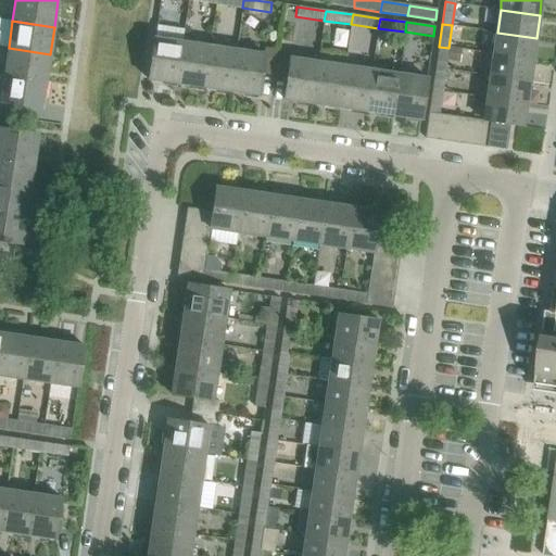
[(536,38),(497,33),(494,54),(533,61),(536,38)]
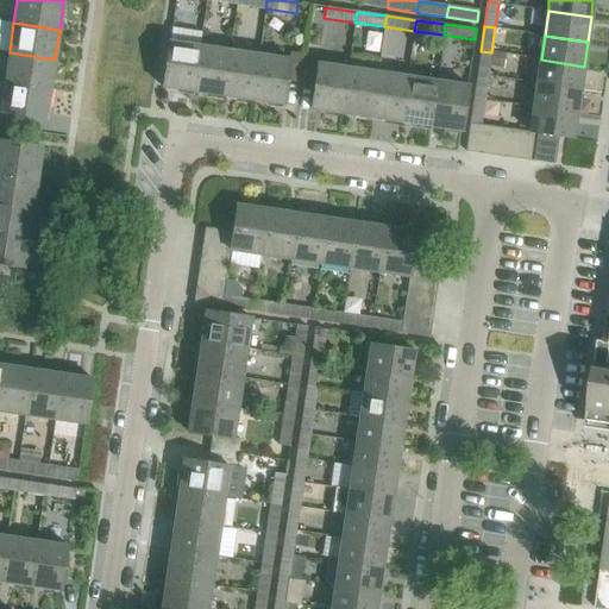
[(163,87),(193,92),(200,46),(170,42),(169,42),(163,87)]
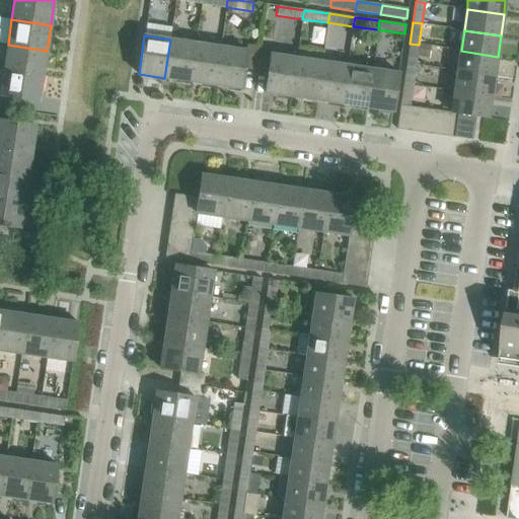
[(196,43),(170,40),(164,78),(190,82),(196,43)]
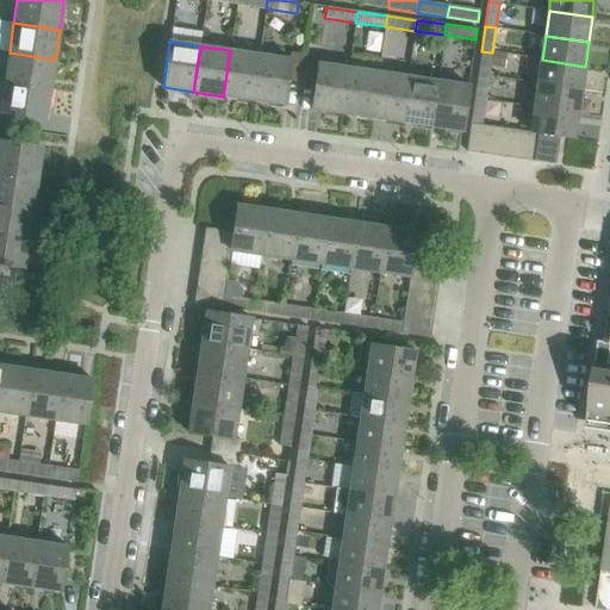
[(223,97),(253,101),(260,55),(230,50),(223,97)]
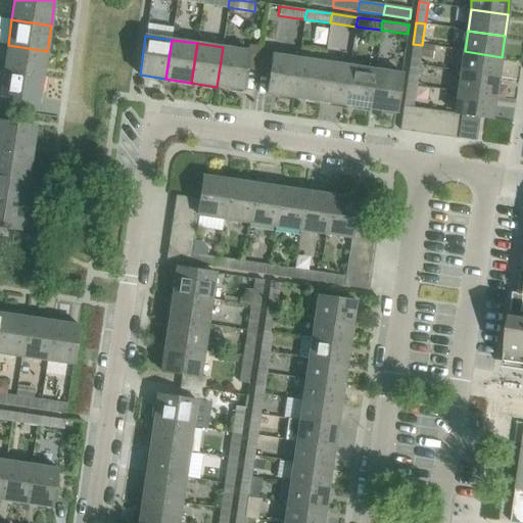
[(413,44),(410,64),(419,66),(422,45),(413,44)]
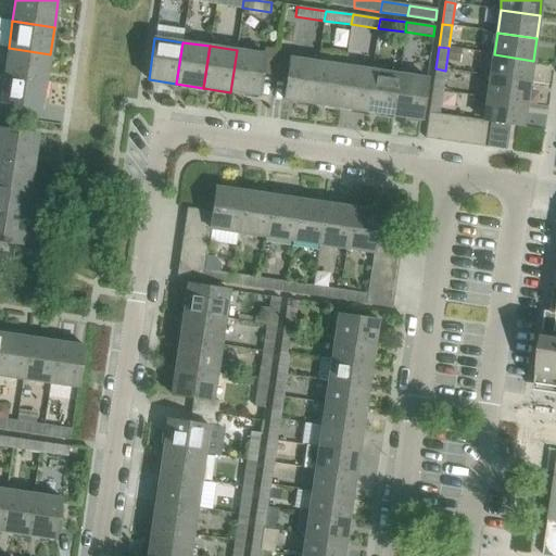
[(46,81),(50,54),(9,48),(4,75),(46,81)]
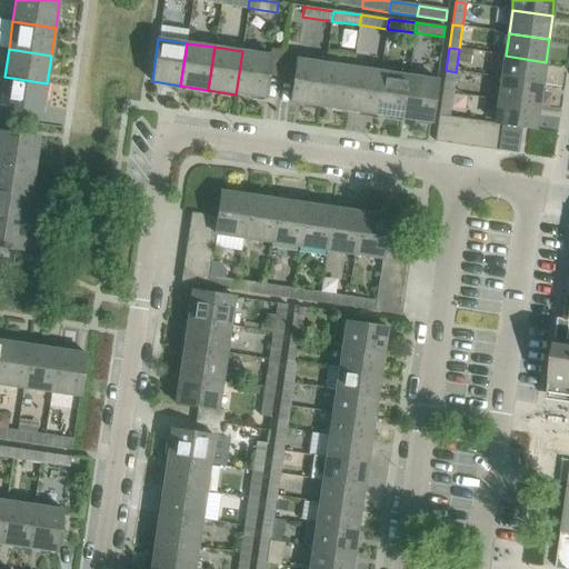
[(270,56),(242,51),(236,95),(265,98),(268,76),(280,78),(285,51),(271,49),(270,56)]
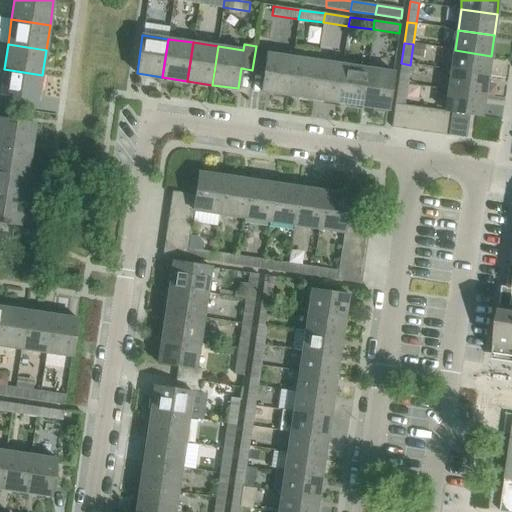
[(261,92),(287,96),(293,57),(267,53),(268,47),(256,46),(252,70),(264,71),(261,92)]
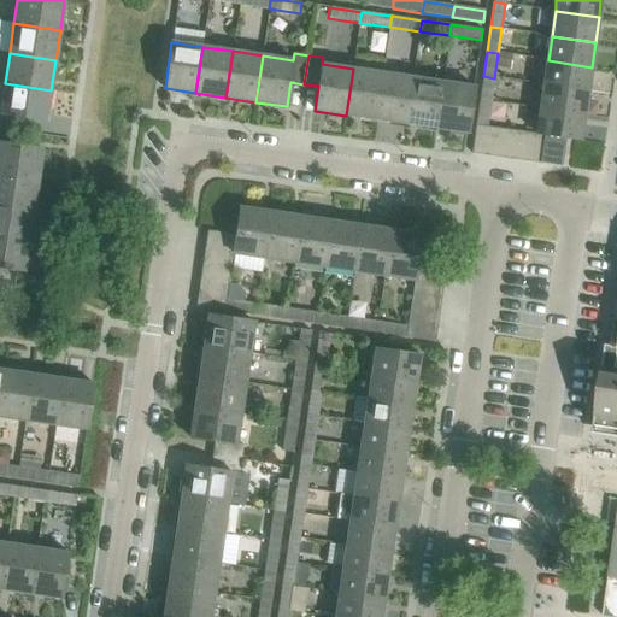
[(592,68),(548,60),(545,86),(588,92),(592,68)]
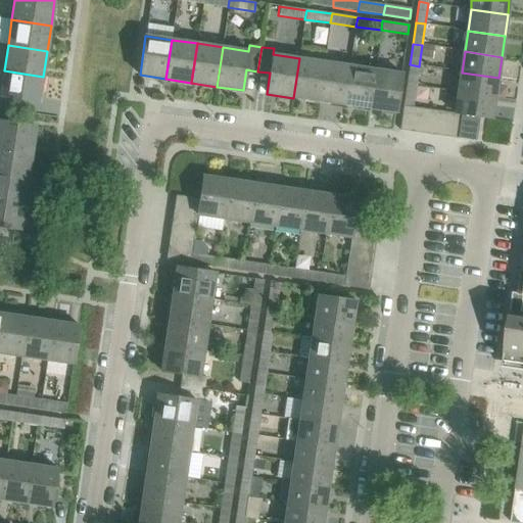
[(325,62),(299,58),(293,98),(319,101),(325,62)]
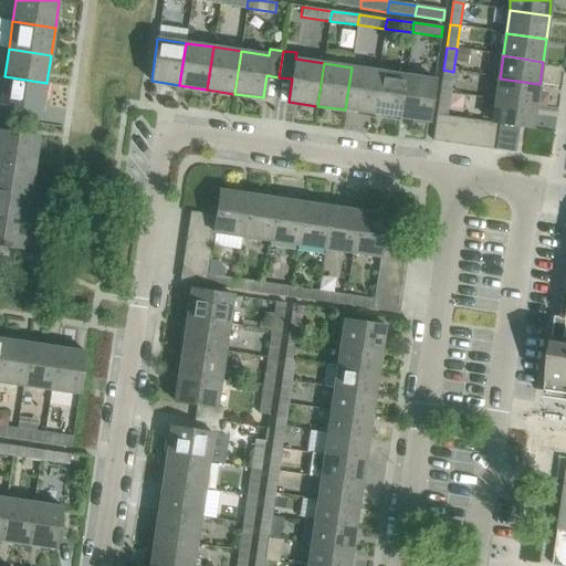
[(345,109),(373,114),(379,72),(352,67),(345,109)]
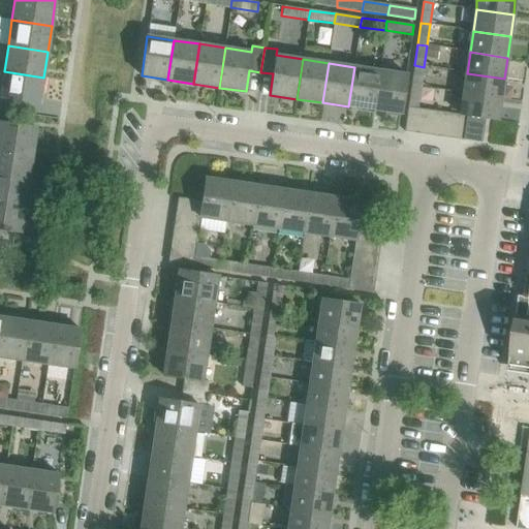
[(414,65),(411,87),(421,88),(424,67),(414,65)]
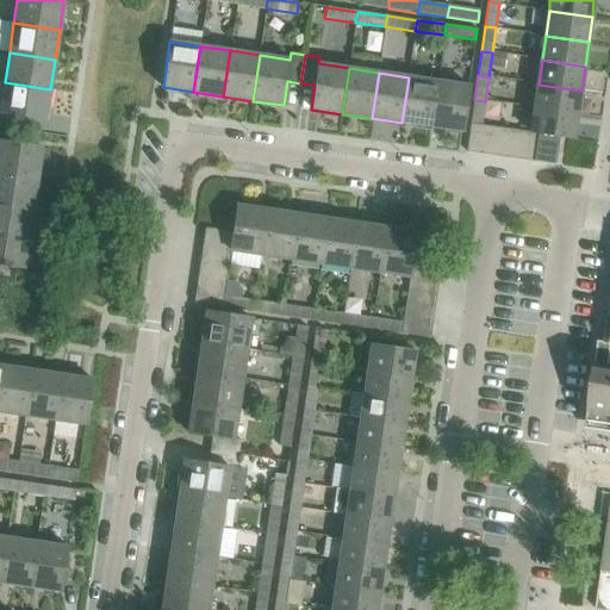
[(418,125),(431,128),(437,81),(418,79),(409,78),(402,123),(418,125)]
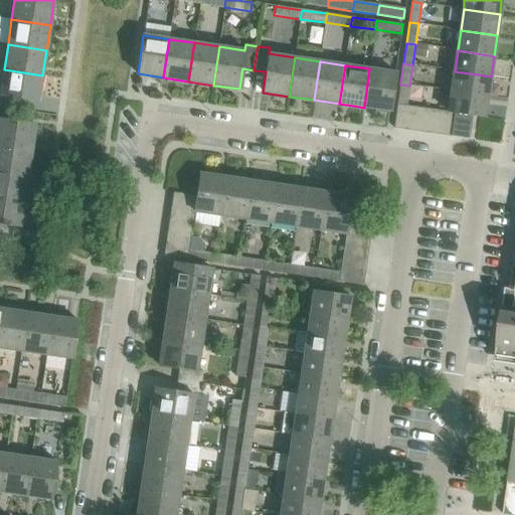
[(369,68),(364,108),(389,112),(395,72),(369,68)]
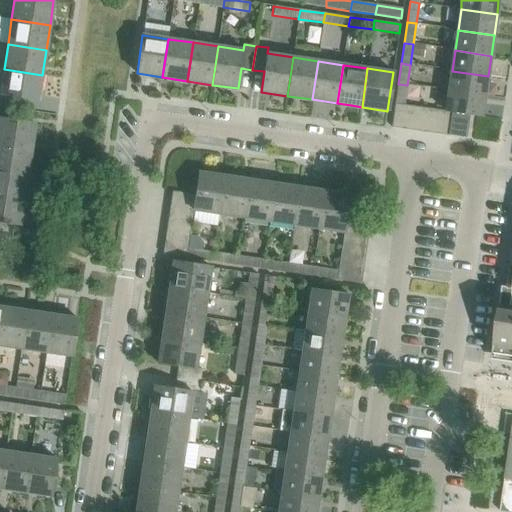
[(39,100),(42,75),(4,69),(0,95),(39,100)]
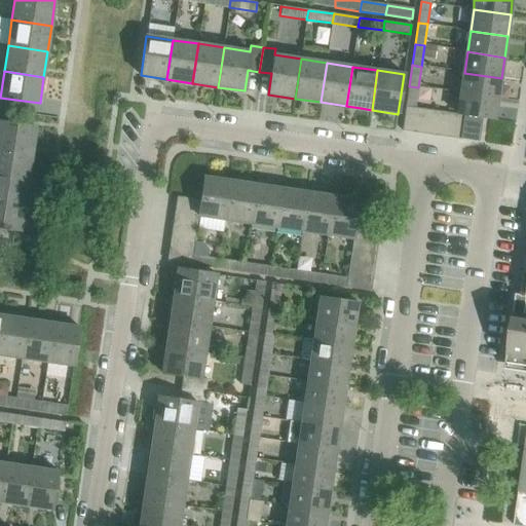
[(501,78),(464,73),(461,95),(498,100),(501,78)]
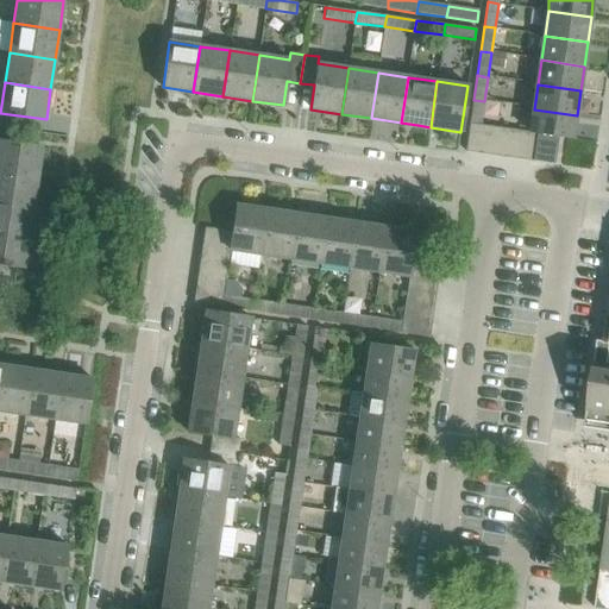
[(473,100),(470,123),(481,125),(484,101),(473,100)]
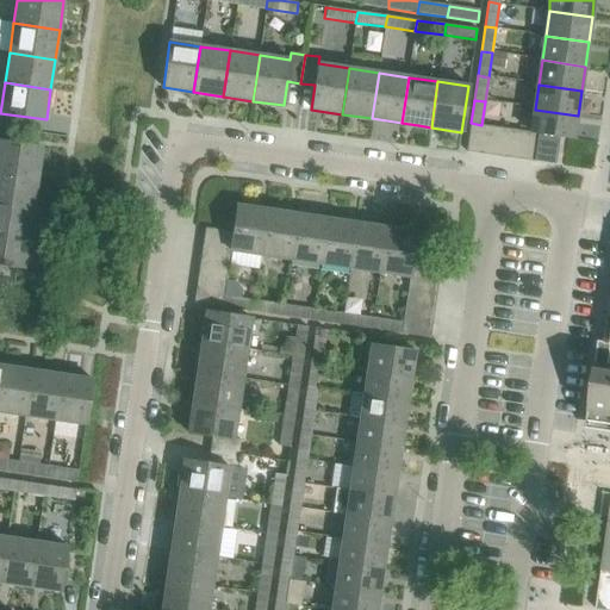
[(535,110),(531,132),(537,134),(534,162),(555,165),(559,136),(574,138),(578,116),(535,110)]
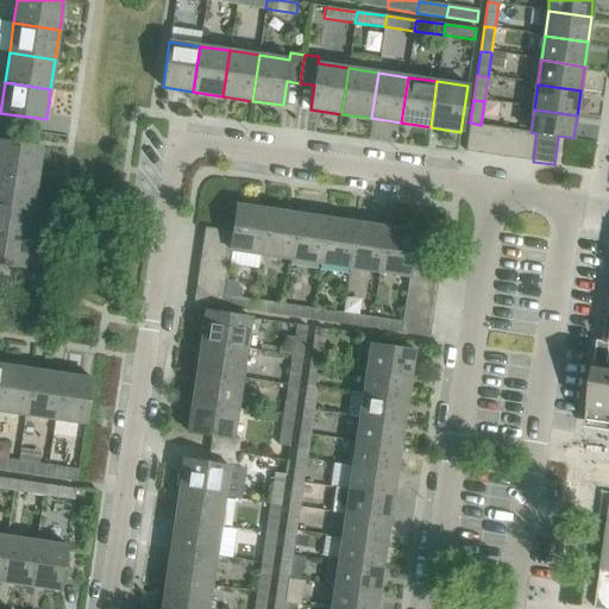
[(470,123),(465,151),(478,154),(483,125),(481,125),(470,123)]
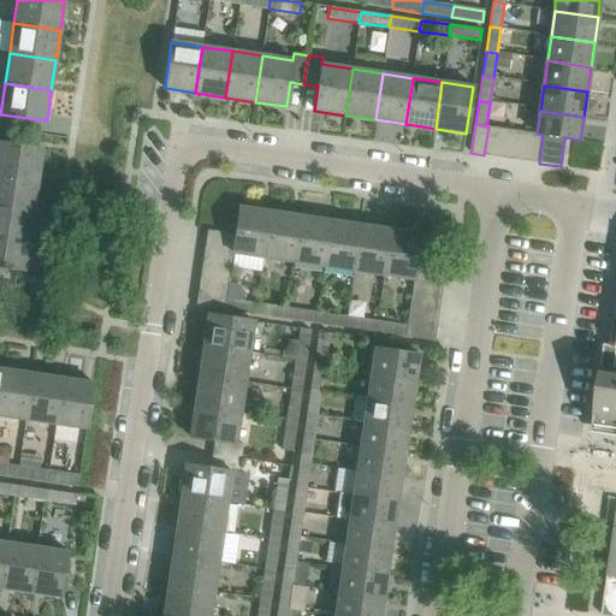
[(489,126),(484,155),(498,158),(502,129),(489,126)]
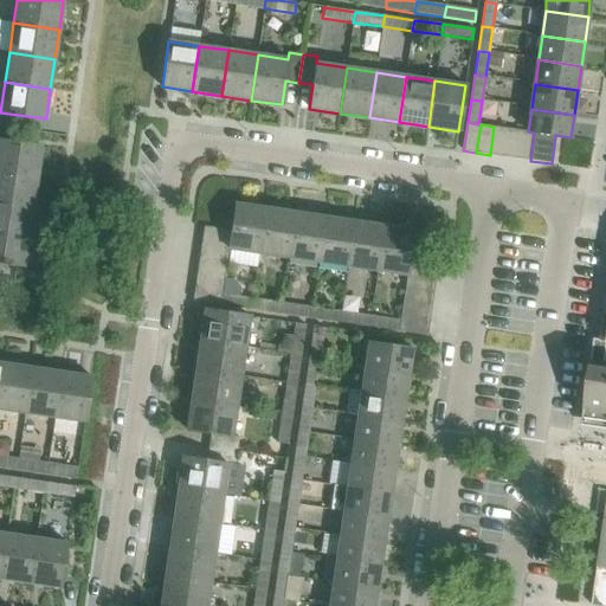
[(494,127),(490,155),(503,156),(508,128),(494,127)]
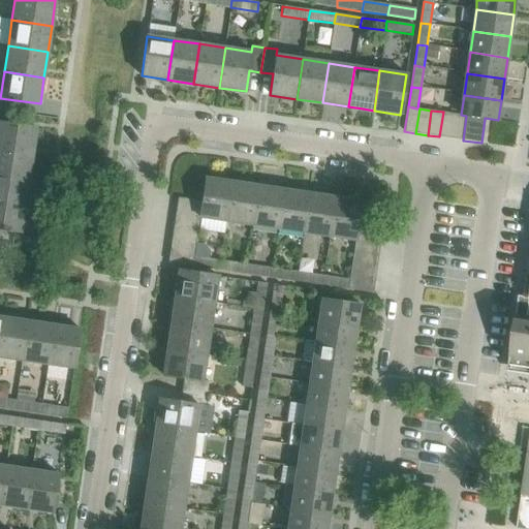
[(443,112),(439,136),(450,138),(455,114),(443,112)]
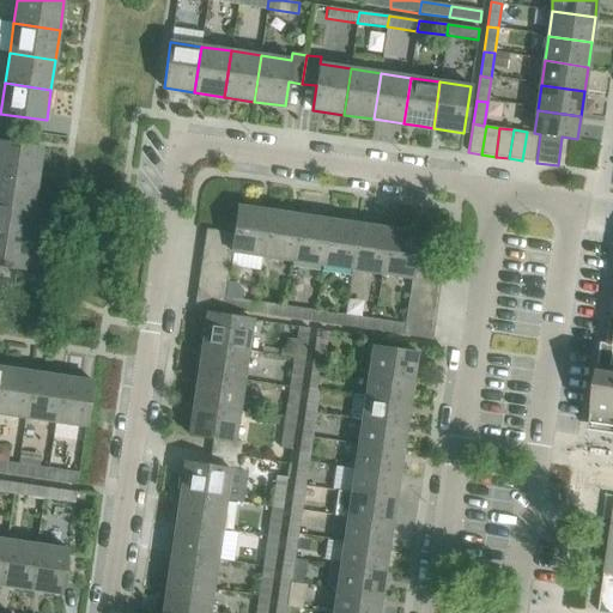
[(527,132),(522,161),(536,163),(540,134),(534,133),(527,132)]
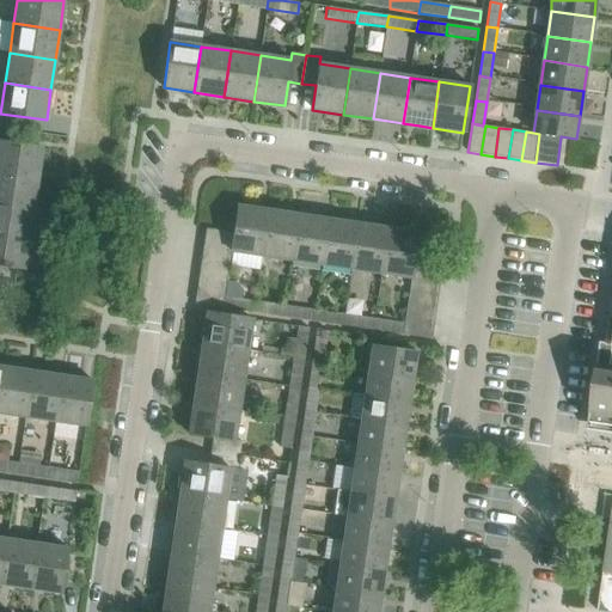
[(0,173),(37,179),(42,148),(0,141),(0,173)]
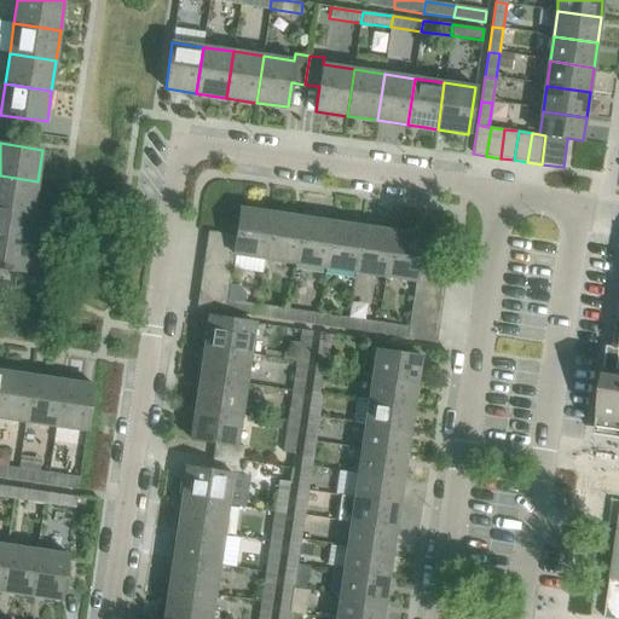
[(0,175),(0,206),(34,212),(38,181),(0,175)]
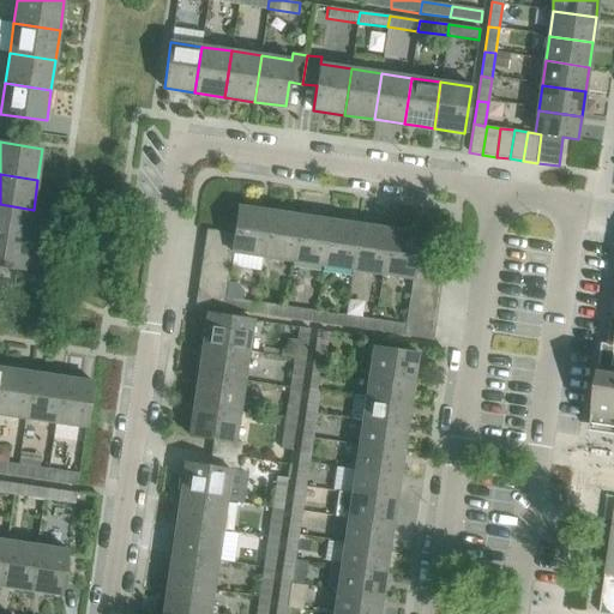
[(0,235),(29,240),(34,210),(0,204),(0,235)]
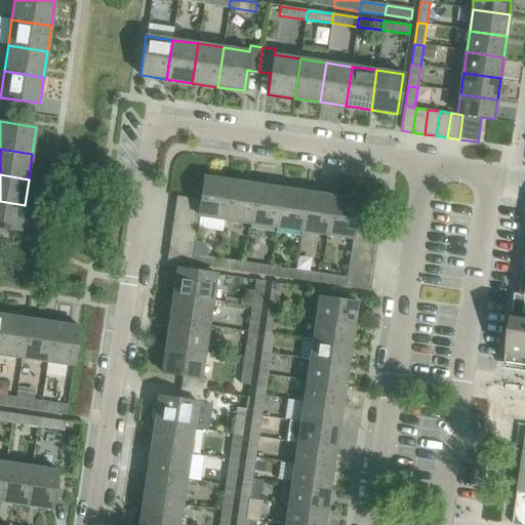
[(204,176),(200,200),(199,213),(198,217),(225,221),(230,180),(204,176)]
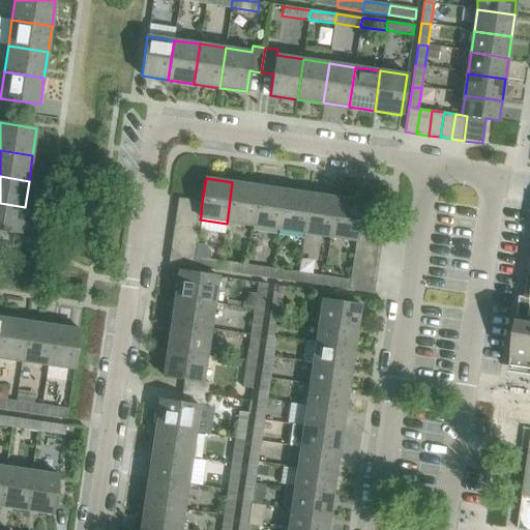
[(258,186),(232,182),(227,224),(253,227),(258,186)]
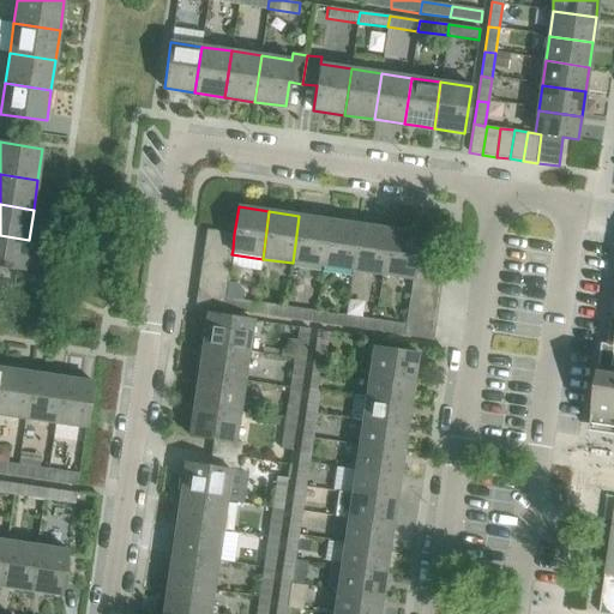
[(329,220),(299,216),(293,263),(321,268),(329,220)]
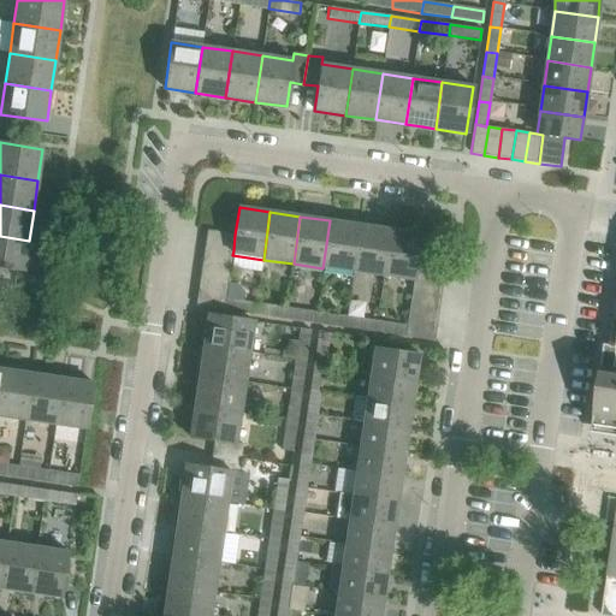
[(360,225),(330,220),(323,268),(353,273),(360,225)]
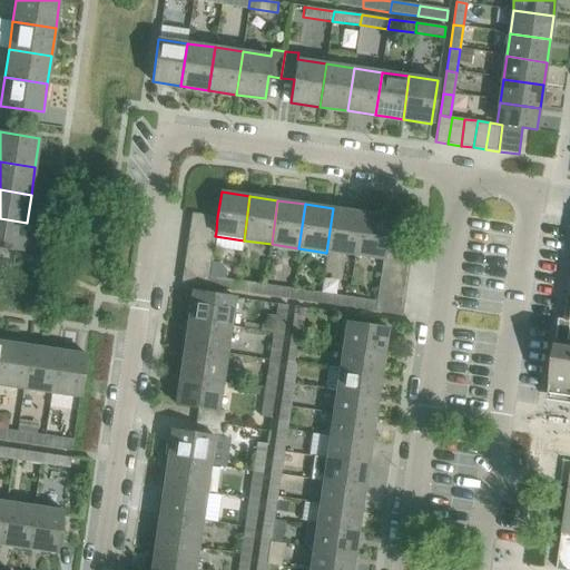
[(361,213),(333,208),(326,253),(354,256),(361,213)]
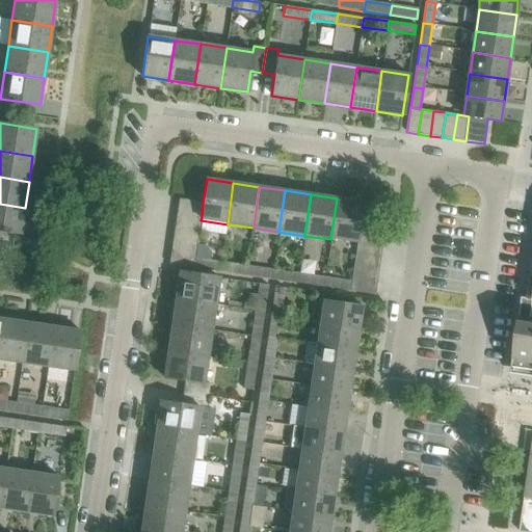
[(179,198),(177,212),(202,216),(203,203),(179,198)]
